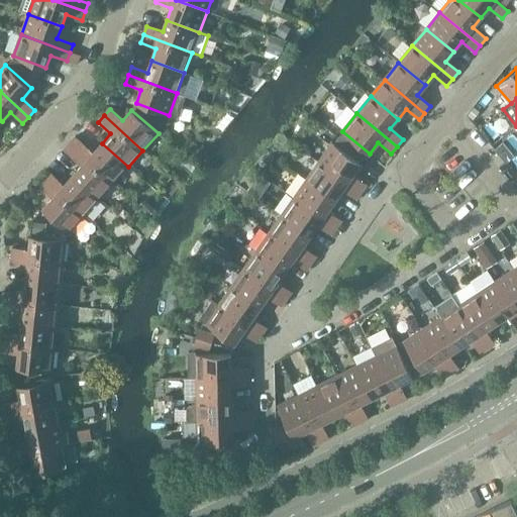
[(81,141),(75,148),(114,183),(128,167),(102,143),(94,152),(81,141)]
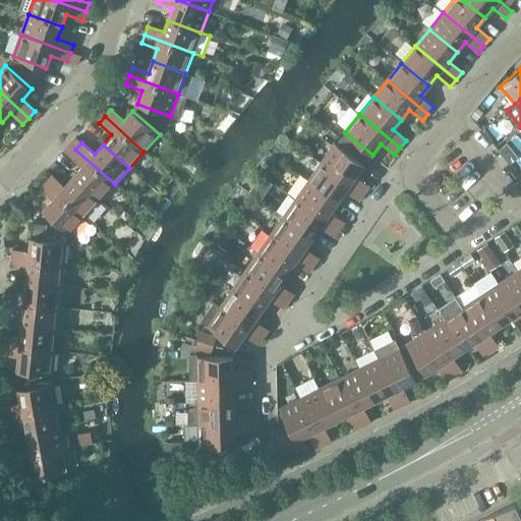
[(518,157),(507,142),(499,150),(510,164),(518,157)]
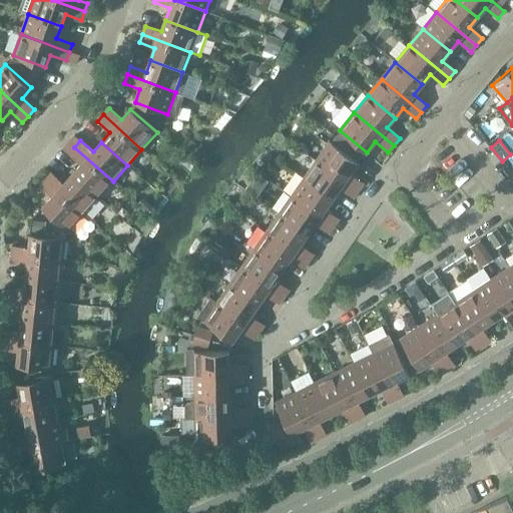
[(317,161),(359,190),(364,183),(351,173),(358,162),(330,142),(317,161)]
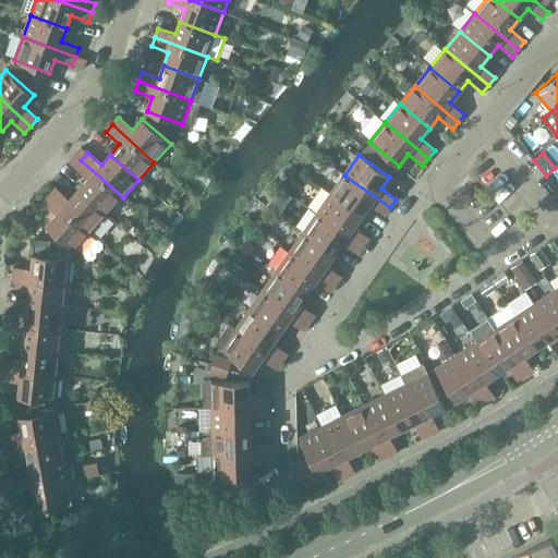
[(88,179),(79,190),(107,215),(123,197),(81,160),(74,167),(88,179)]
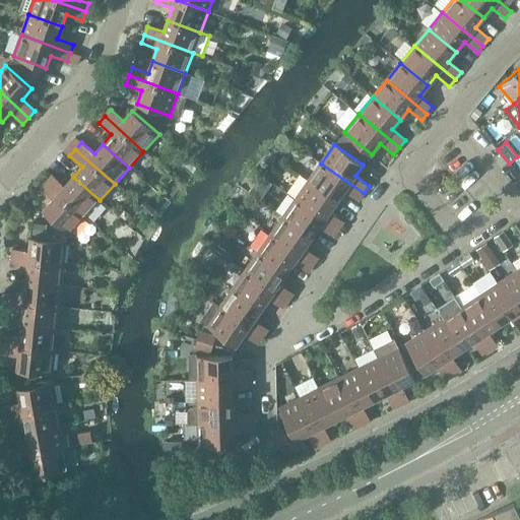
[(308,181),(337,201),(344,191),(359,201),(364,193),(321,164),(308,181)]
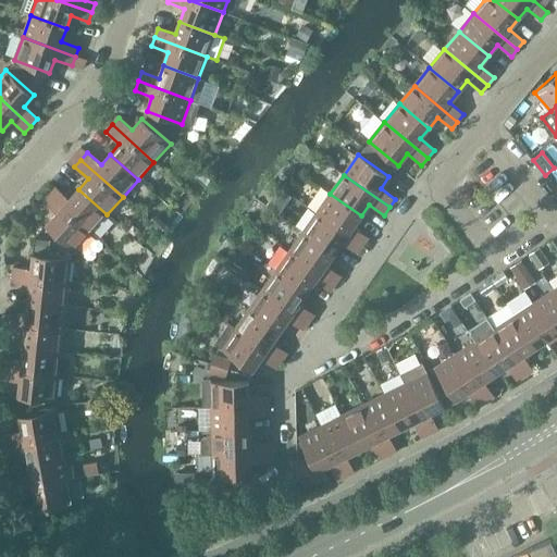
[(56,187),(49,195),(91,232),(107,214),(78,189),(70,199),(56,187)]
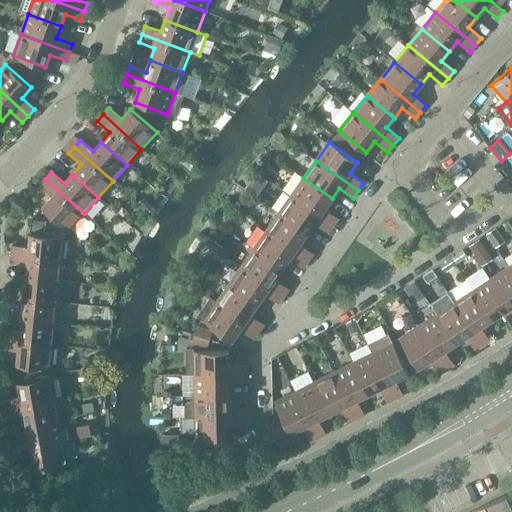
[(291,196),(333,226),(339,218),(325,209),(332,198),(303,178),(291,196)]
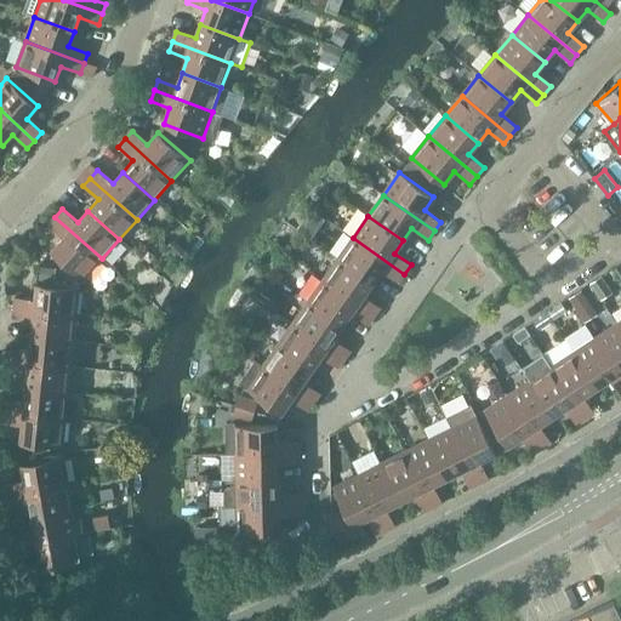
[(102,258),(55,217),(47,224),(63,239),(52,251),(84,279),(102,258)]
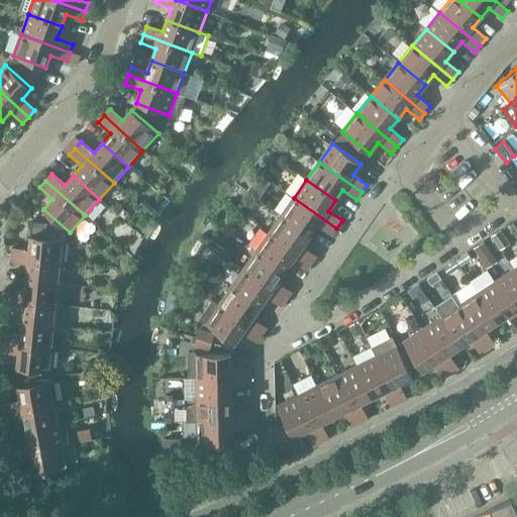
[(282,216),(310,236),(318,225),(331,235),(336,228),(294,198),(282,216)]
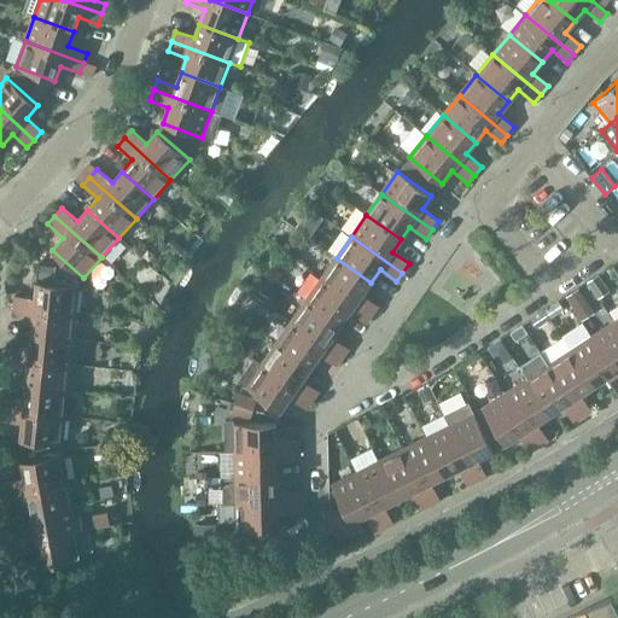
[(337,258),(321,279),(373,315),(379,307),(362,295),(371,283),(337,258)]
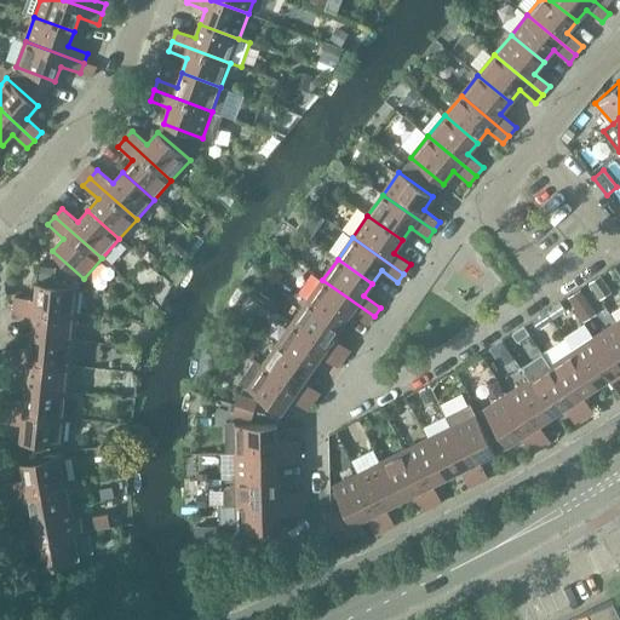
[(322,280),(308,302),(342,326),(351,314),(368,325),(374,316),(322,280)]
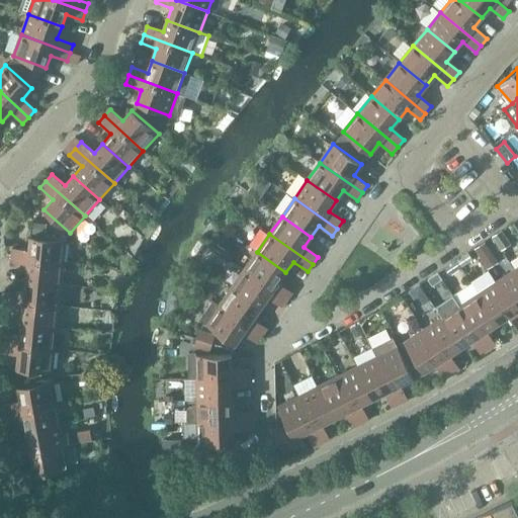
[(13,249),(12,257),(64,263),(66,240),(31,236),(29,250),(13,249)]
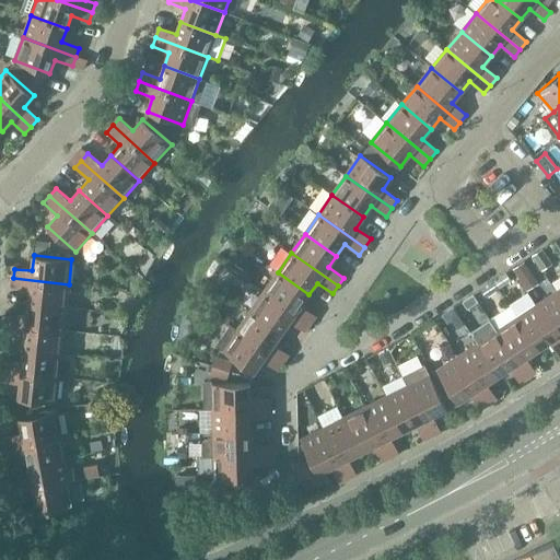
[(522,263),(513,268),(518,278),(525,273),(526,269),(522,263)]
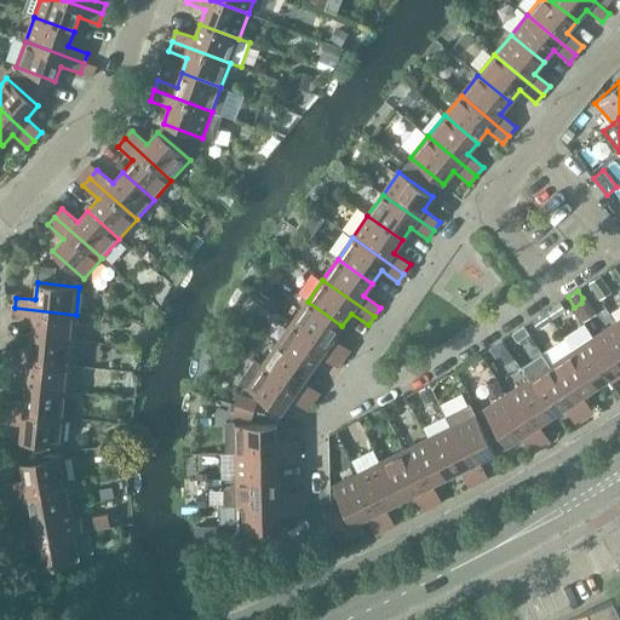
[(308,302),(293,323),(344,359),(350,350),(333,338),(342,326),(308,302)]
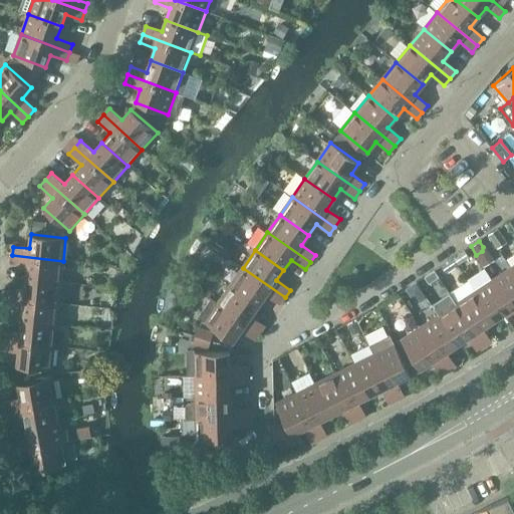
[(27,266),(26,279),(61,282),(63,261),(12,255),(11,264),(27,266)]
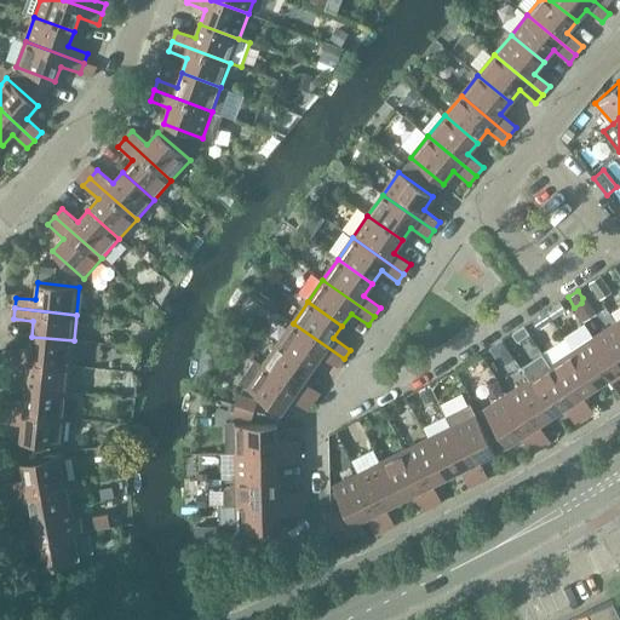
[(293,323),(277,344),(313,368),(321,356),(338,368),(344,359),(293,323)]
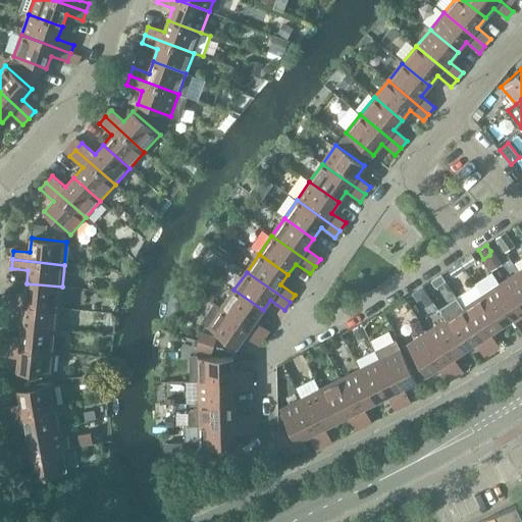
[(501,284),(521,317),(521,276),(519,272),(501,284)]
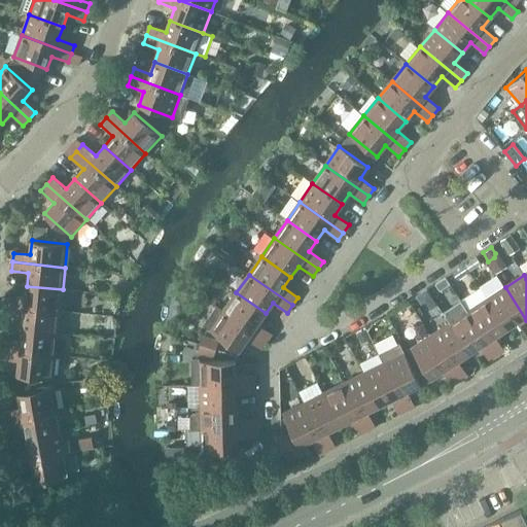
[(450,284),(446,277),(435,284),(440,291),(450,284)]
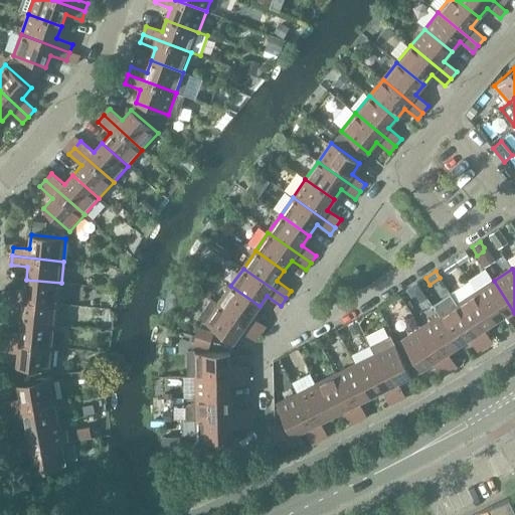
[(8,291),(7,299),(59,305),(61,283),(26,280),(25,292),(8,291)]
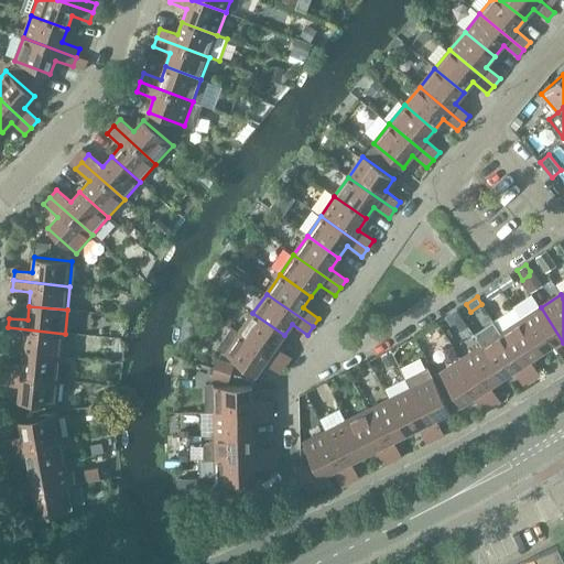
[(563,343),(541,307),(521,321),(542,353),(554,345),(563,360),(563,359),(563,343)]
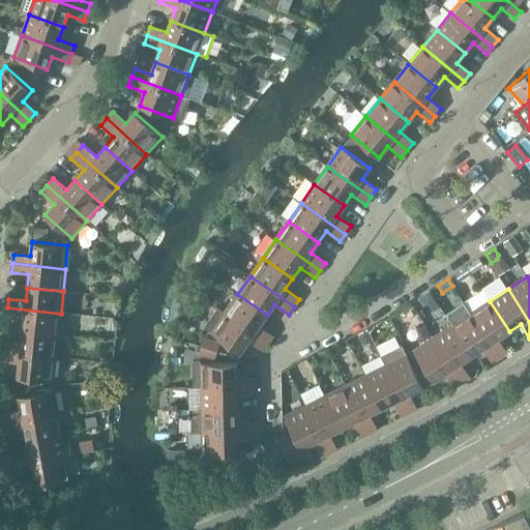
[(237,294),(225,313),(268,344),(273,335),(259,326),(267,315),(237,294)]
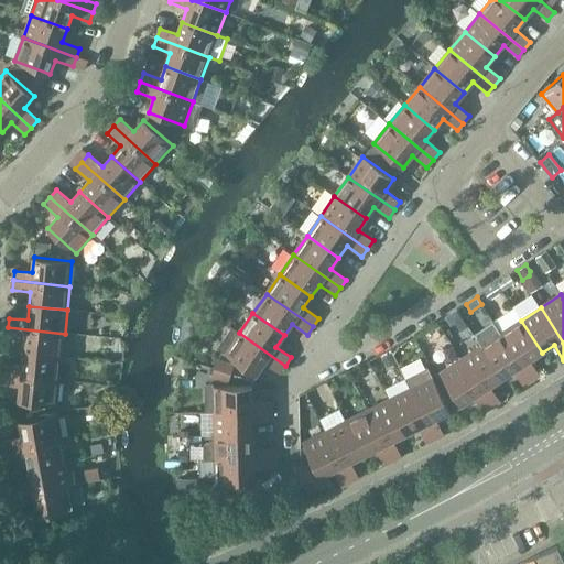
[(521,321),(501,334),(532,381),(541,376),(530,360),(542,353),(521,321)]
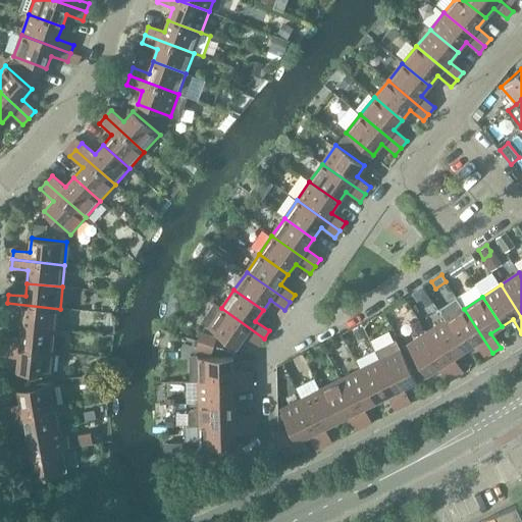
[(23,314),(22,327),(57,330),(60,309),(7,303),(6,312),(23,314)]
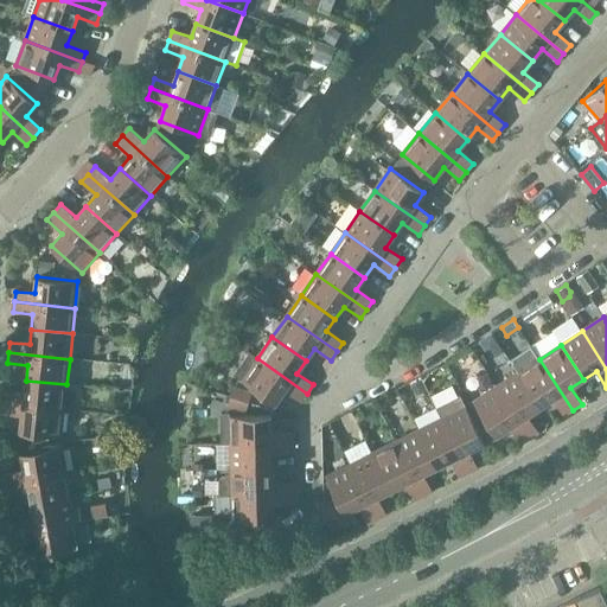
[(307,394),(257,358),(242,381),(275,404),(285,390),(301,402),(307,394)]
